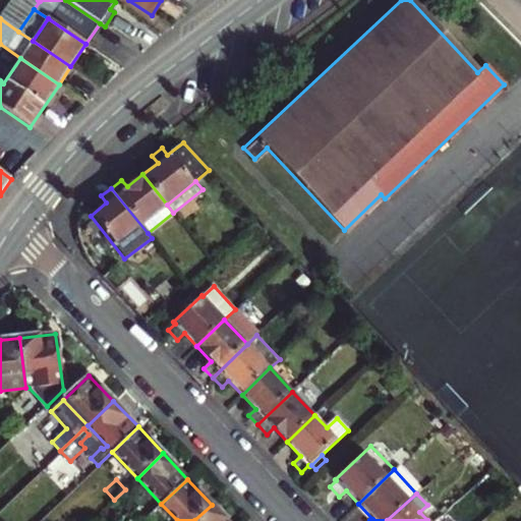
[(227,520),(212,505),(194,520),(227,520)]
